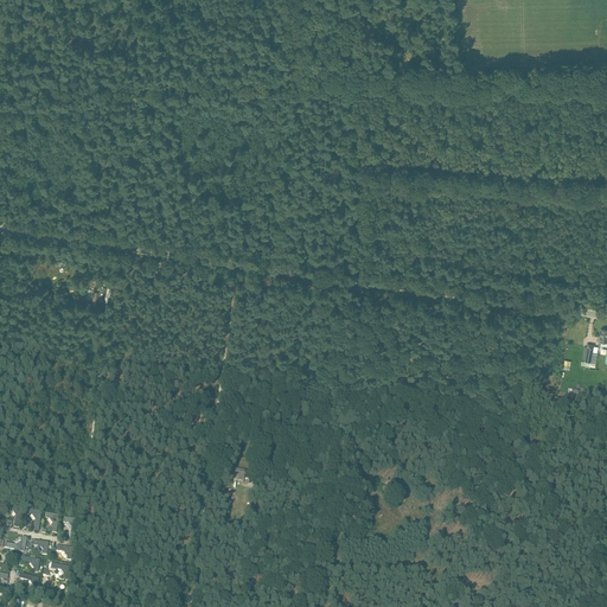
[(107,288),(97,287),(95,300),(104,302),(107,288)]
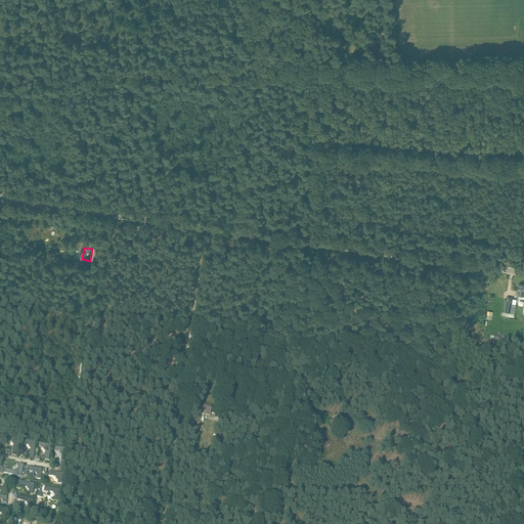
[(506,307),(504,315),(509,316),(510,316),(512,301),(507,300),(506,307)]
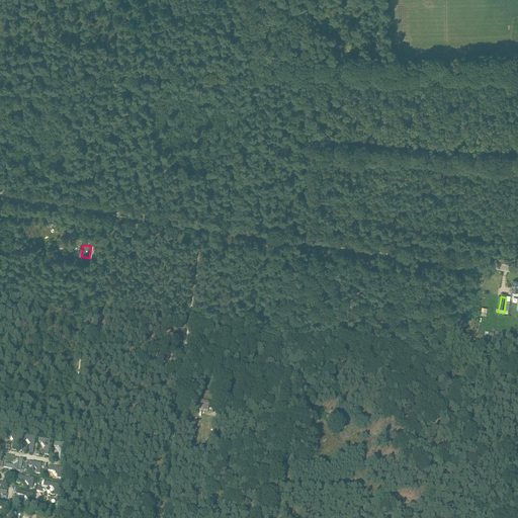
[(210,401),(200,400),(198,409),(209,411),(210,401)]
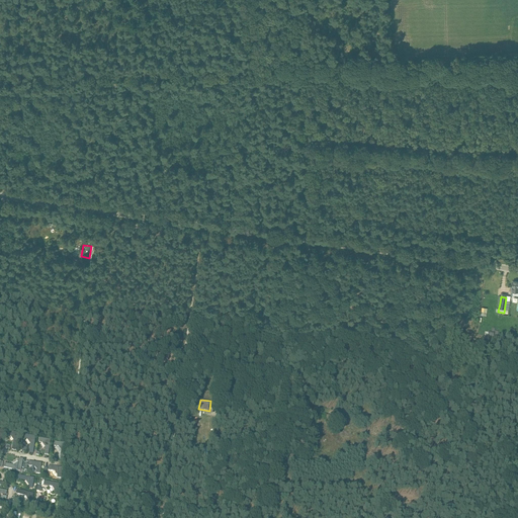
[(19,432),(9,431),(8,435),(11,436),(13,439),(12,449),(16,450),(19,432)]
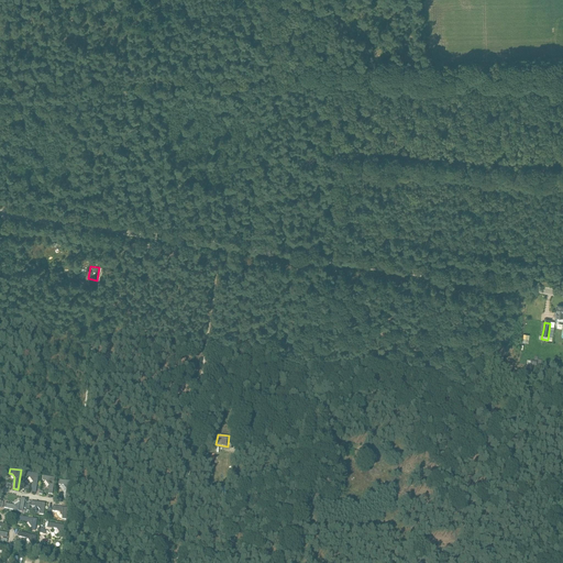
[(39,474),(25,472),(25,476),(30,477),(33,482),(32,493),(36,493),(39,474)]
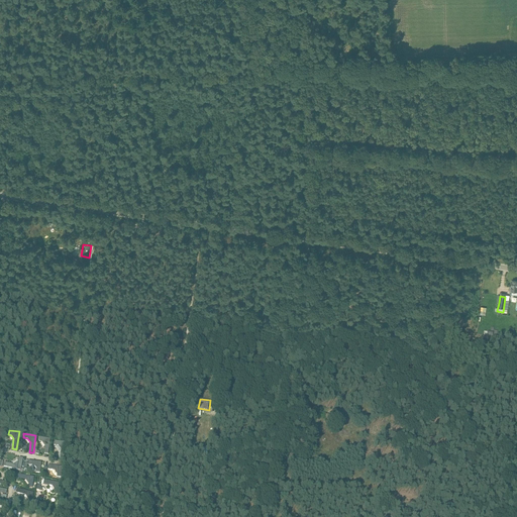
[(48,454),(50,438),(40,437),(39,441),(42,441),(45,446),(44,453),(48,454)]
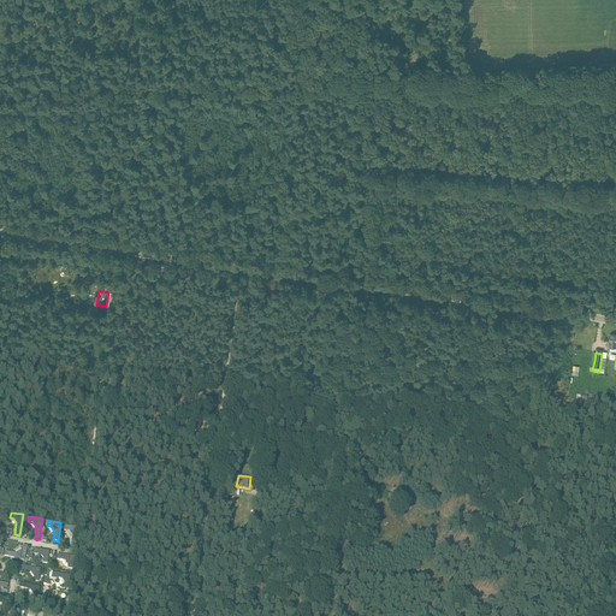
[(77,546),(78,527),(65,526),(65,531),(70,531),(72,535),(71,546),(77,546)]
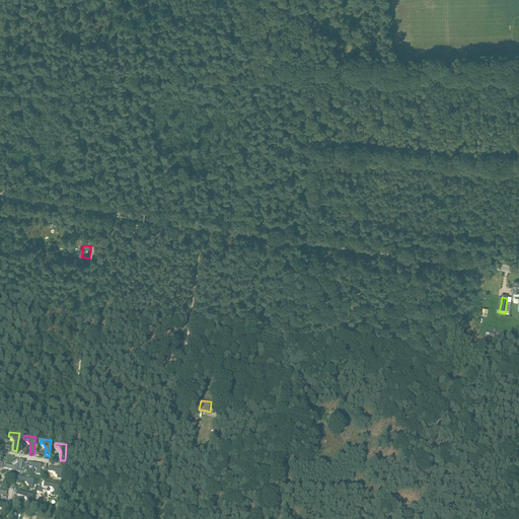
[(5,464),(4,468),(21,471),(23,460),(19,459),(18,463),(14,466),(5,464)]
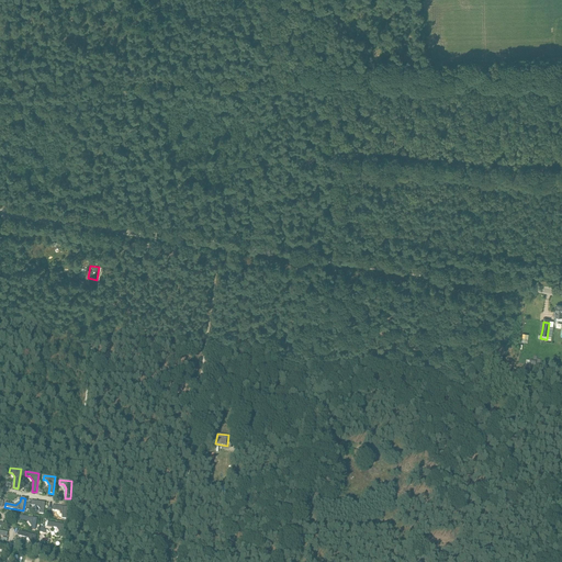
[(46,503),(32,501),(31,505),(37,506),(41,510),(41,514),(44,514),(46,503)]
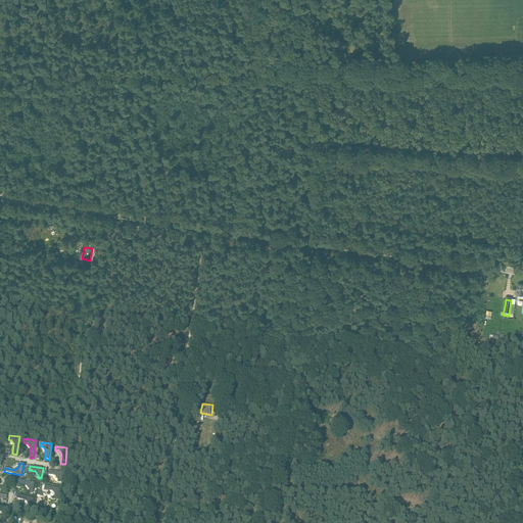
[(63,472),(49,470),(49,475),(55,475),(58,479),(58,482),(62,483),(63,472)]
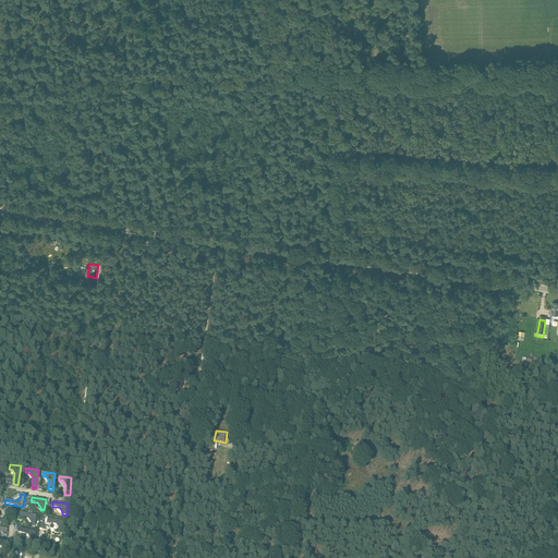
[(37,514),(19,512),(17,517),(28,518),(32,522),(32,525),(35,525),(37,514)]
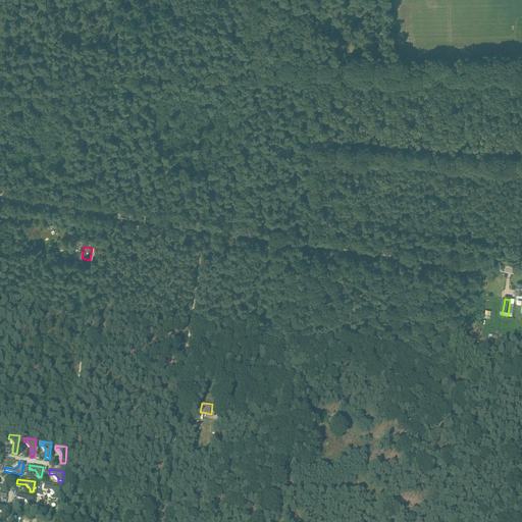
[(61,487),(44,484),(44,488),(53,490),(56,494),(55,498),(59,499),(61,487)]
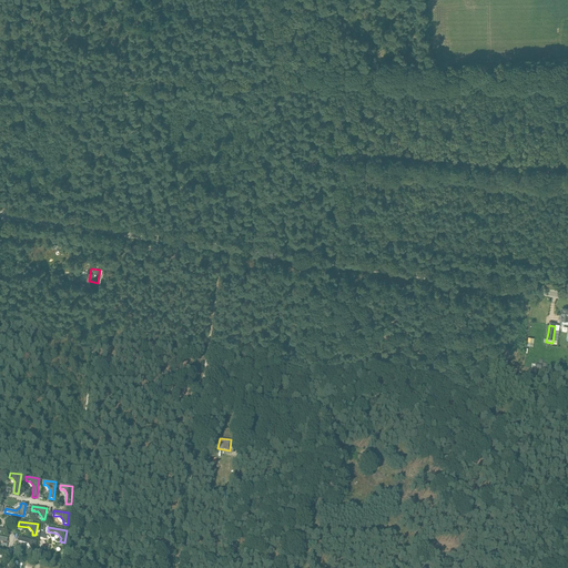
[(38,541),(19,537),(18,541),(28,544),(31,548),(30,551),(34,553),(38,541)]
